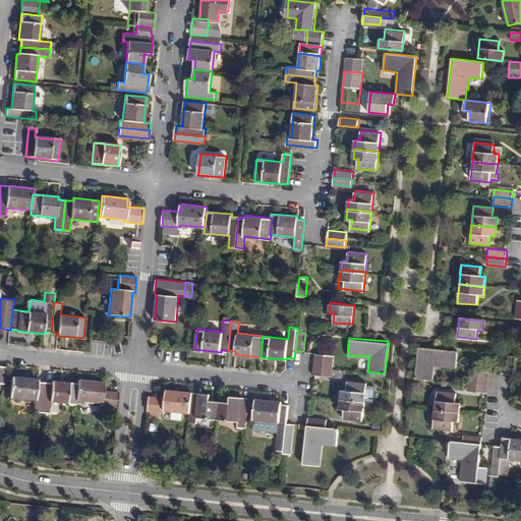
[(457,351),(418,347),(414,379),(431,381),(433,365),(456,368),(457,351)]
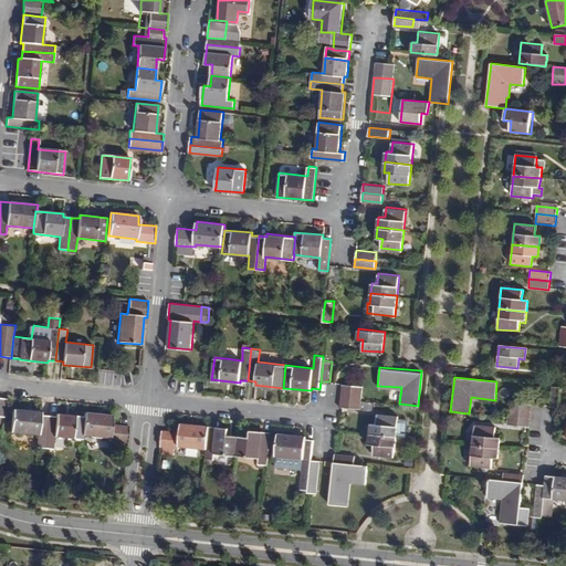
[(341,398),(360,400),(363,385),(342,384),(341,398)]
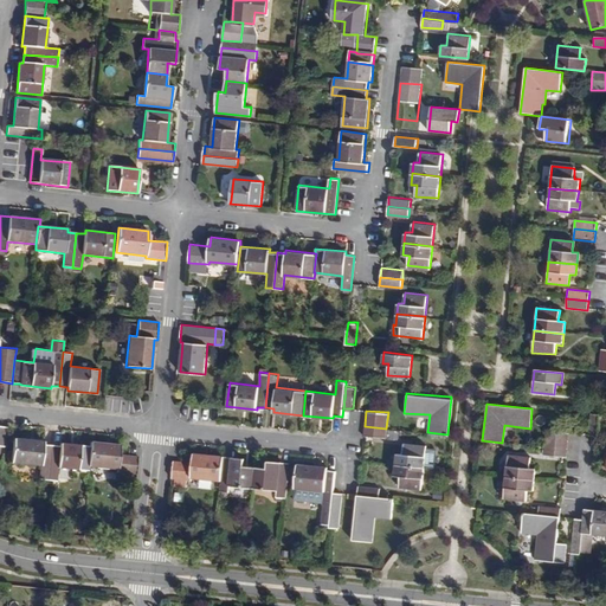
[(600,416),(590,414),(587,436),(597,437),(600,416)]
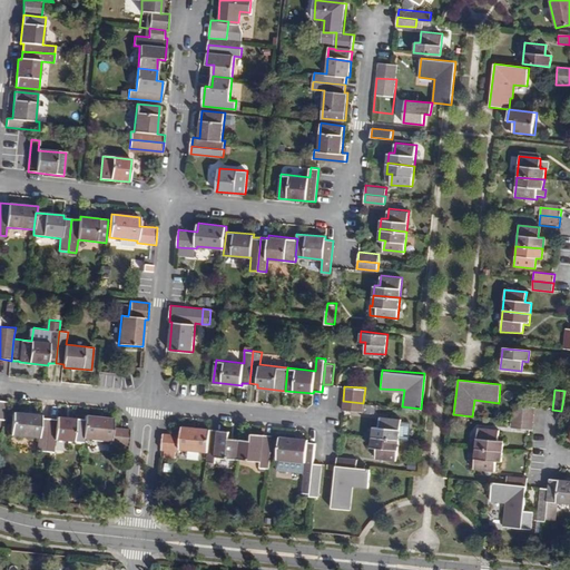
[(363,403),(343,401),(342,409),(363,411),(363,403)]
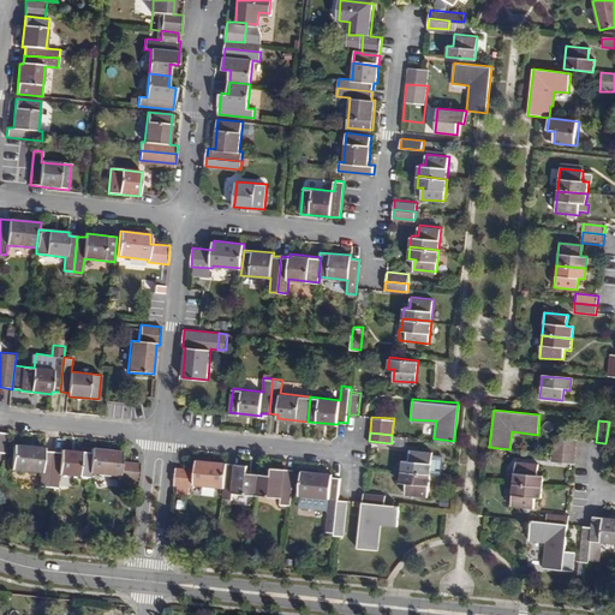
[(553,454),(574,457),(577,440),(554,439),(553,454)]
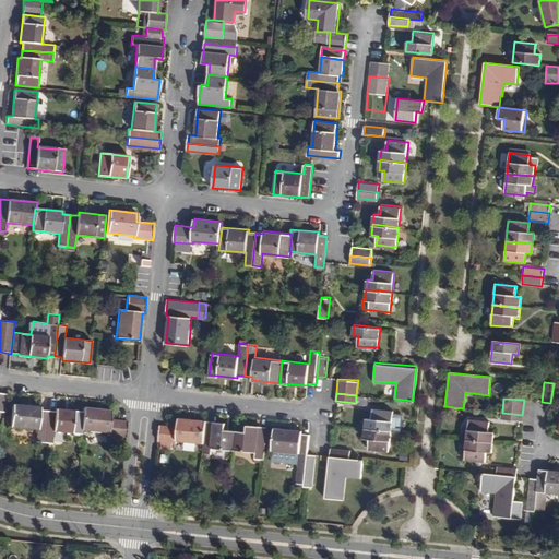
[(37,442),(45,443),(48,412),(42,411),(42,407),(13,405),(11,427),(38,430),(37,442)]
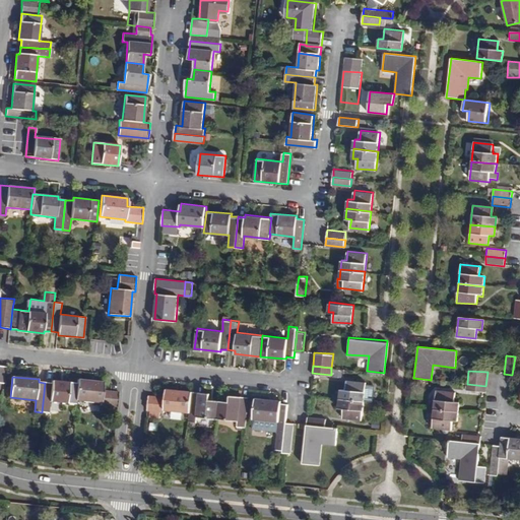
[(366,381),(346,379),(346,389),(340,388),(339,397),(364,400),(366,381)]
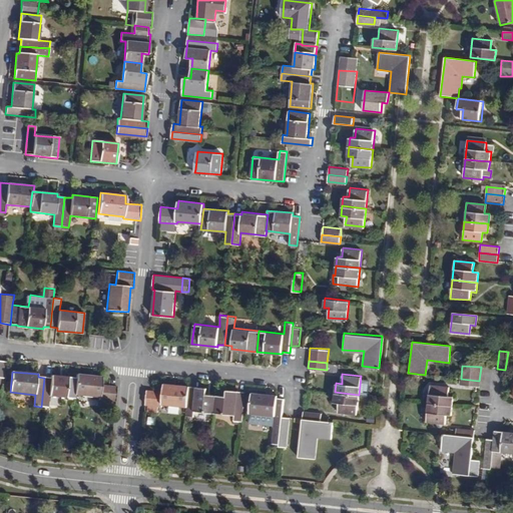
[(100,400),(116,401),(117,386),(101,384),(102,377),(78,375),(78,378),(76,395),(100,398),(100,400)]
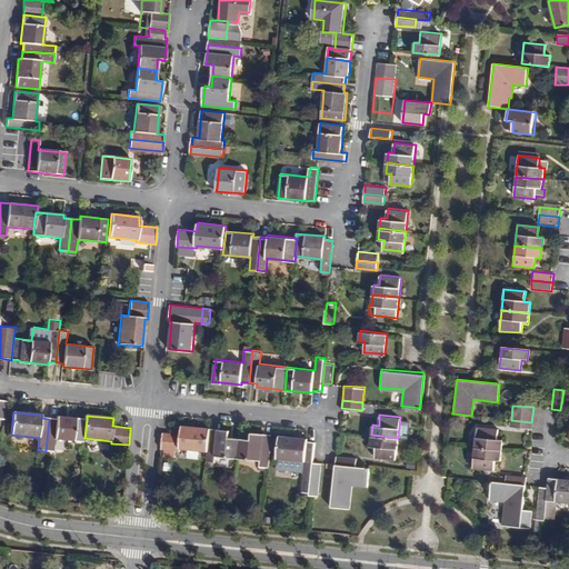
[(58,420),(49,419),(46,451),(49,451),(55,452),(56,439),(83,442),(85,438),(87,419),(58,417),(58,420)]
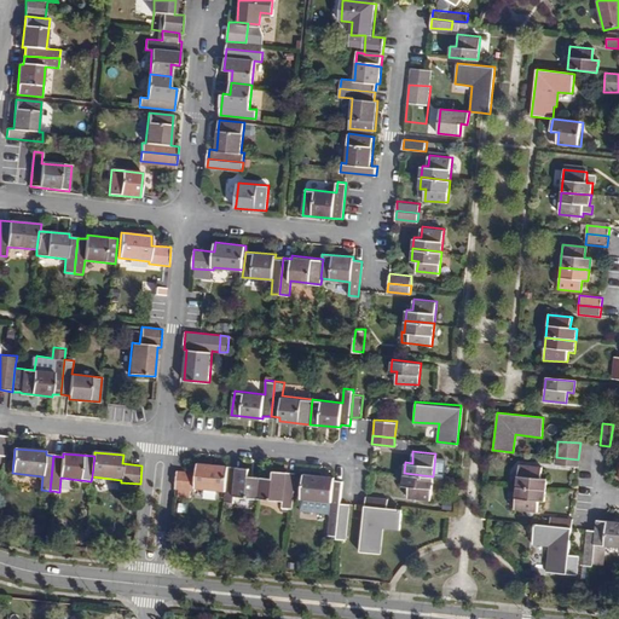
[(577,468),(578,460),(556,457),(555,466),(577,468)]
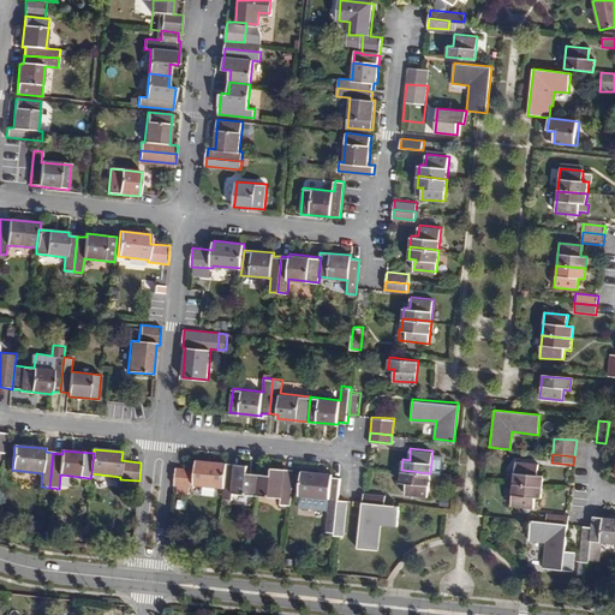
[(226,487),(228,463),(197,459),(196,469),(177,466),(175,484),(195,487),(195,484),(225,487),(226,487)]
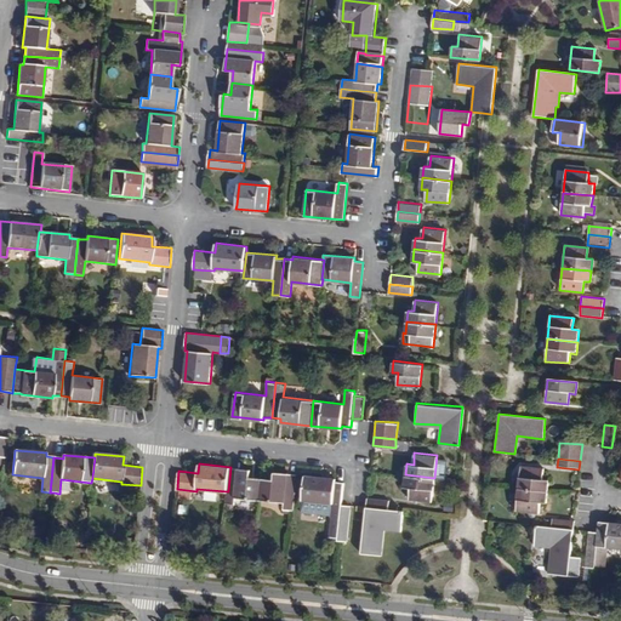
[(519,466),(517,489),(547,493),(548,480),(542,480),(543,468),(519,466)]
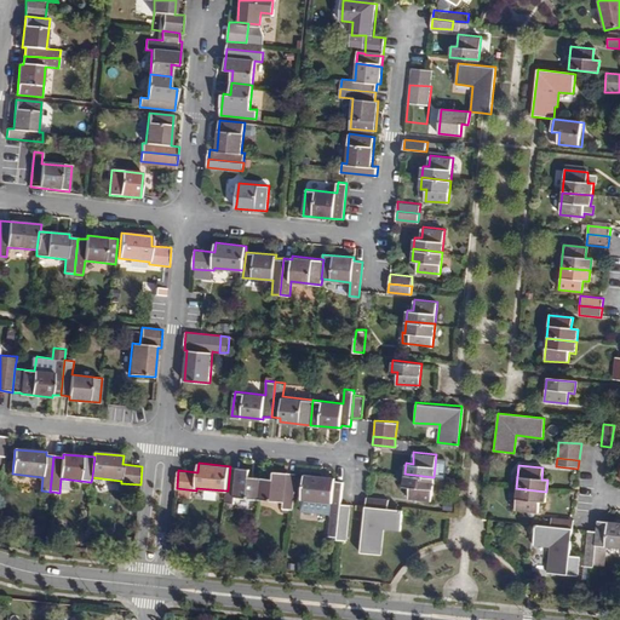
[(252,469),(230,466),(228,491),(227,491),(225,501),(235,503),(235,497),(259,499),(262,477),(251,476),(252,469)]
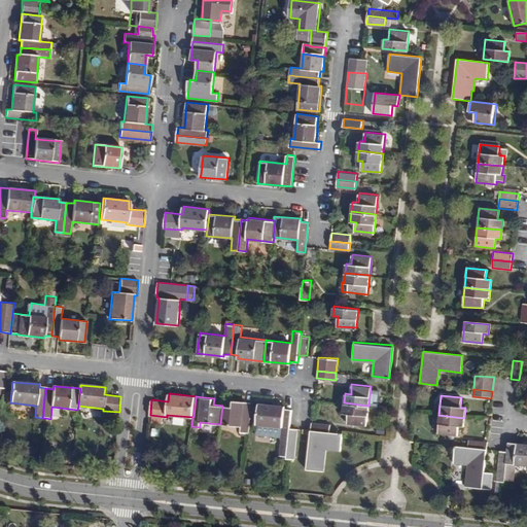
[(233,407),(222,406),(220,424),(241,426),(240,431),(248,432),(252,402),(233,400),(233,407)]
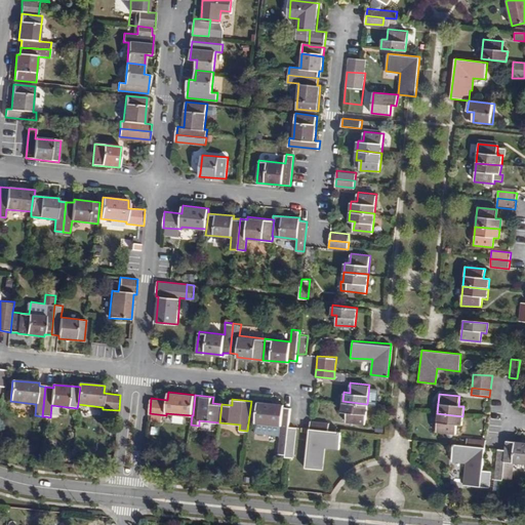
[(279,452),(286,452),(288,426),(289,426),(291,407),(284,406),(284,403),(257,400),(255,421),(281,425),(279,452)]
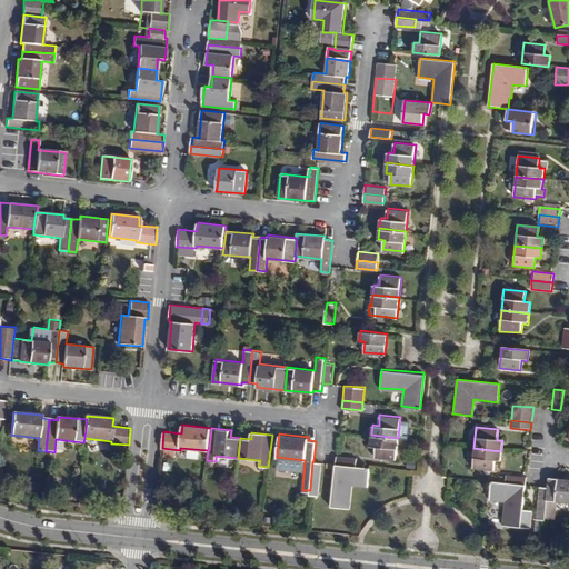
[(397,458),(398,438),(371,435),(370,446),(376,446),(376,456),(397,458)]
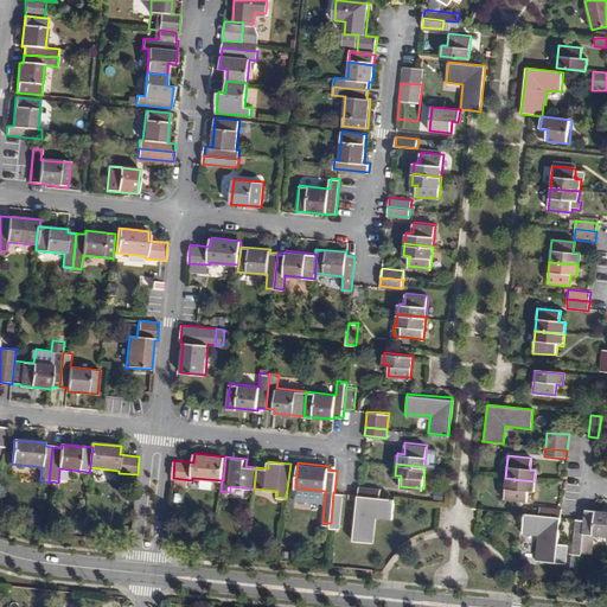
[(535,481),(505,478),(503,500),(526,503),(528,491),(534,492),(535,481)]
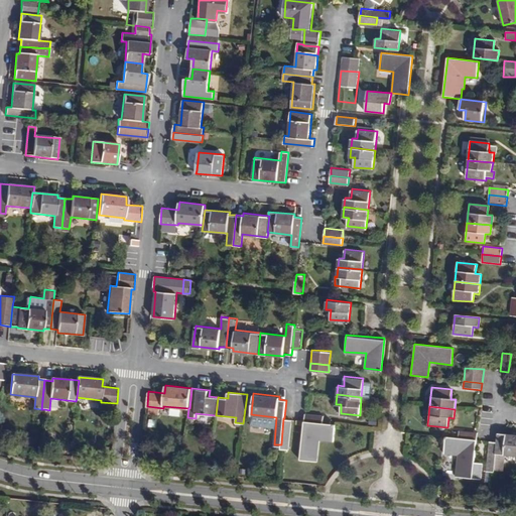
[(305,413),(304,420),(324,422),(324,421),(324,414),(305,413)]
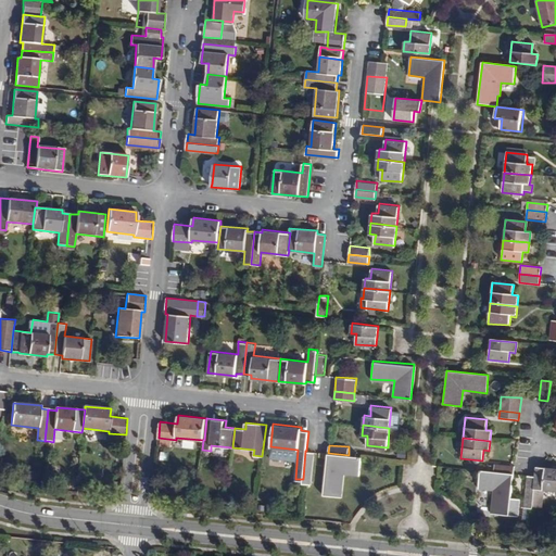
[(305,451),(303,479),(302,482),(311,483),(314,452),(306,451),(305,451)]
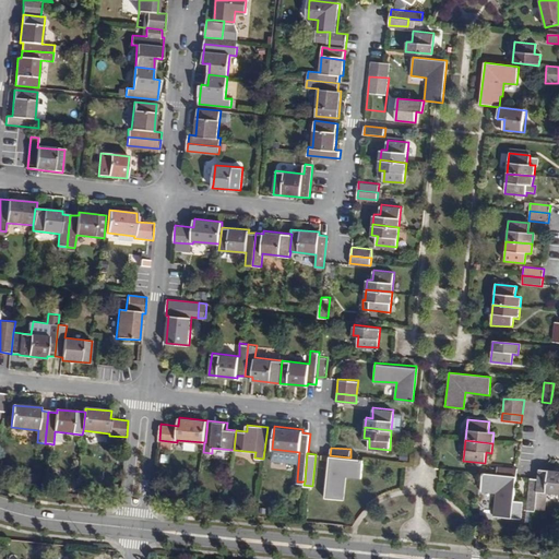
[(351,458),(330,455),(325,497),(344,499),(346,475),(361,476),(364,459),(351,456),(351,458)]
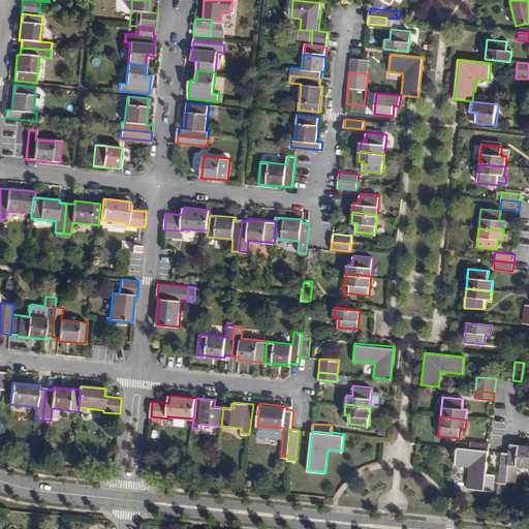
[(469,442),(468,449),(488,452),(489,444),(469,442)]
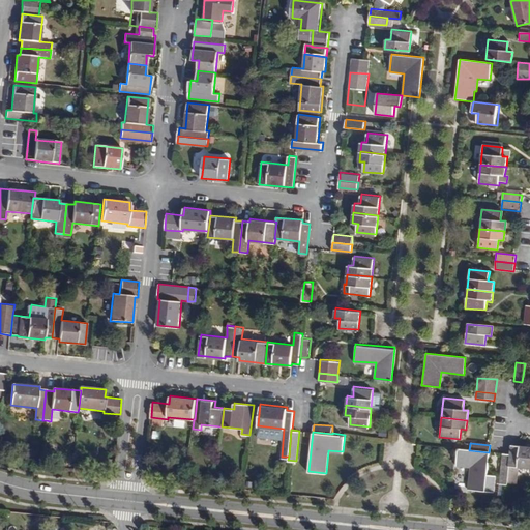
[(529,447),(510,446),(509,454),(508,467),(529,469),(529,447)]
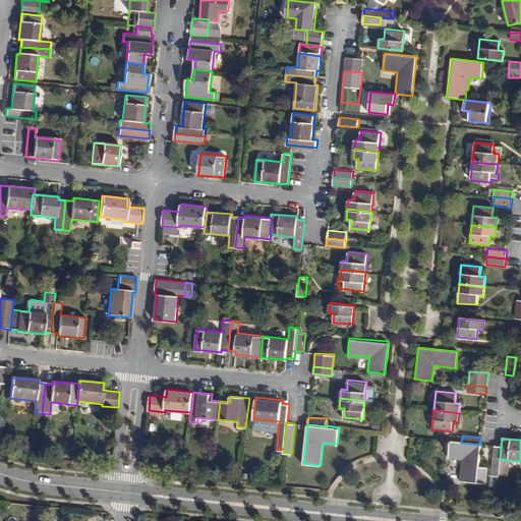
[(478,467),(480,445),(461,443),(448,442),(447,458),(461,460),(459,482),(484,484),(486,468),(478,467)]
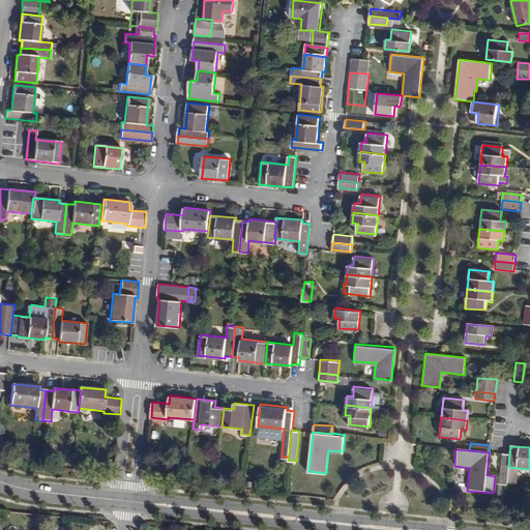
[(508,467),(509,454),(501,454),(498,484),(506,486),(508,467)]
